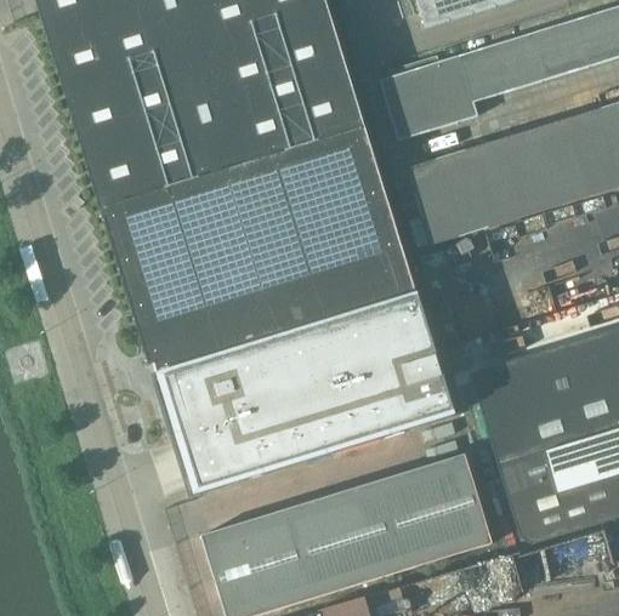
[(35,0),(101,207),(149,363),(155,361),(158,370),(152,372),(189,495),(196,492),(454,414),(365,126),(325,0),(35,0)]
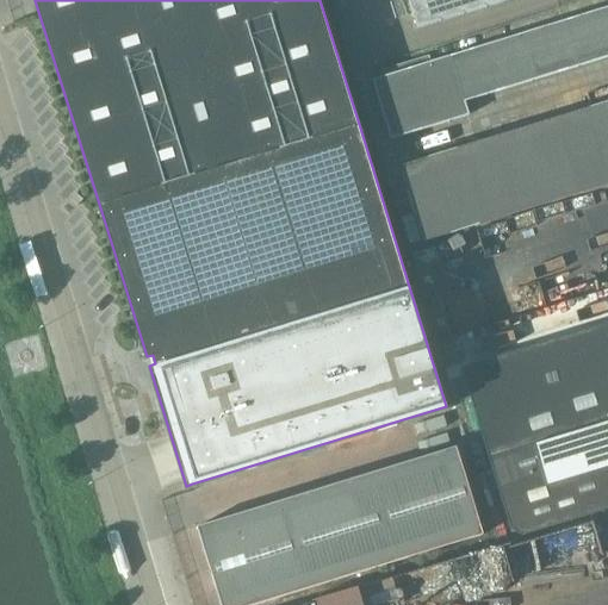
[(411,0),(420,24),(498,0),(411,0)]
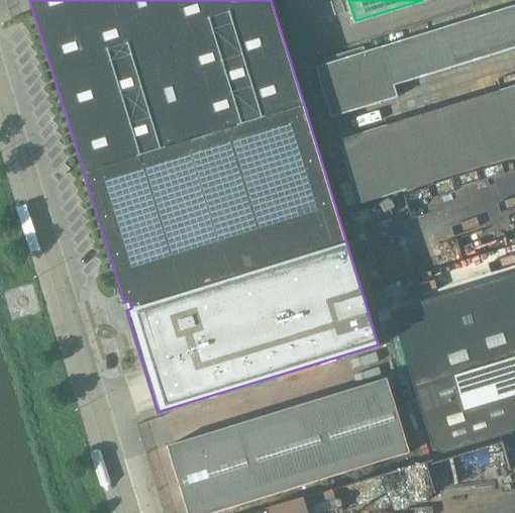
[(514,4),(317,65),(332,115),(399,95),(395,83),(514,45),(514,4)]
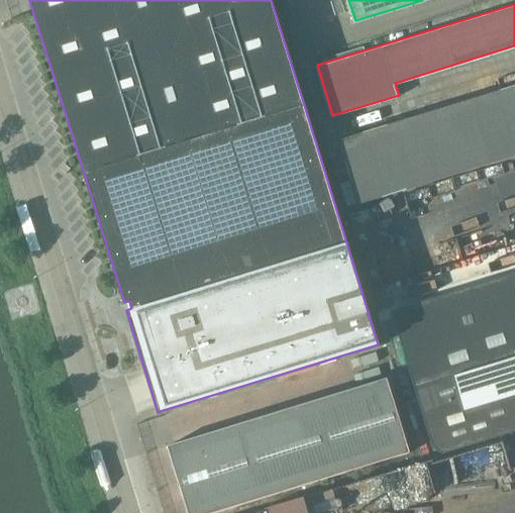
[(514,84),(339,138),(359,202),(514,155),(514,84)]
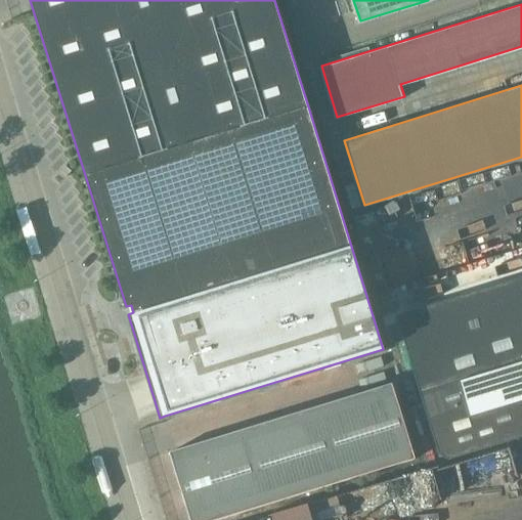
[(521,273),(405,309),(400,319),(441,450),(451,456),(521,434),(521,273)]
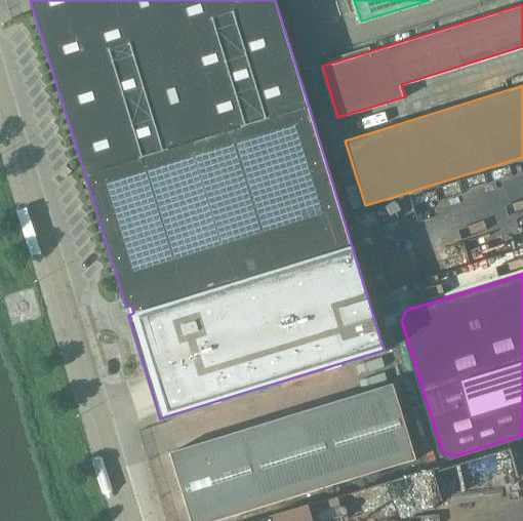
[(394,382),(245,428),(171,450),(192,520),(210,520),(417,457),(394,382)]
